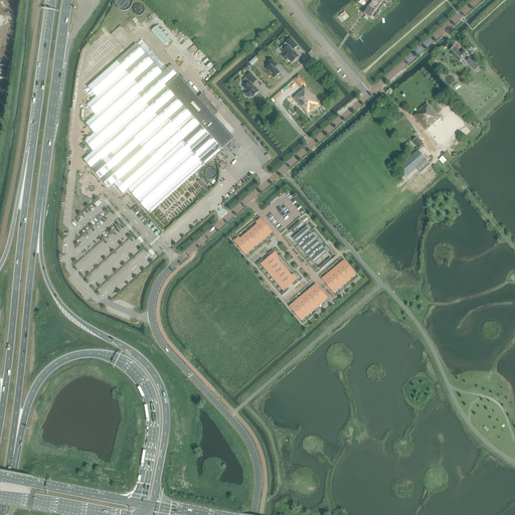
[(128,9),(130,7),(131,4),(132,1),(131,0),(114,0),(114,2),(115,5),(117,8),(119,10),(122,10),(125,10),(128,9)]
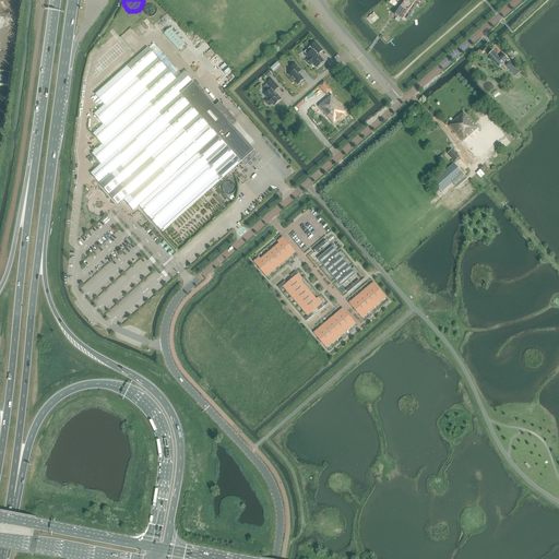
[(417,0),(406,0),(396,16),(403,21),(417,0)]
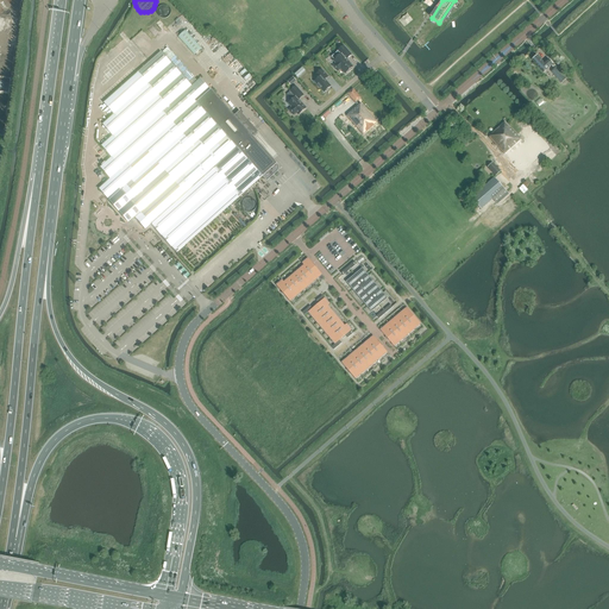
[(164,19),(167,18),(169,16),(170,13),(170,10),(168,7),(165,6),(163,6),(161,7),(158,8),(157,12),(158,14),(159,17),(162,18),(164,19)]
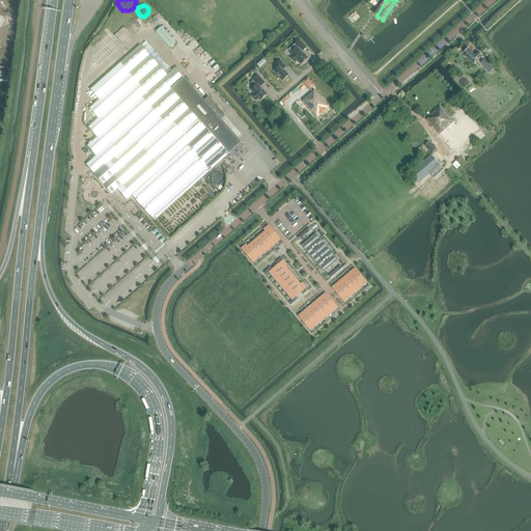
[(155,32),(169,48),(175,42),(161,26),(155,32)]
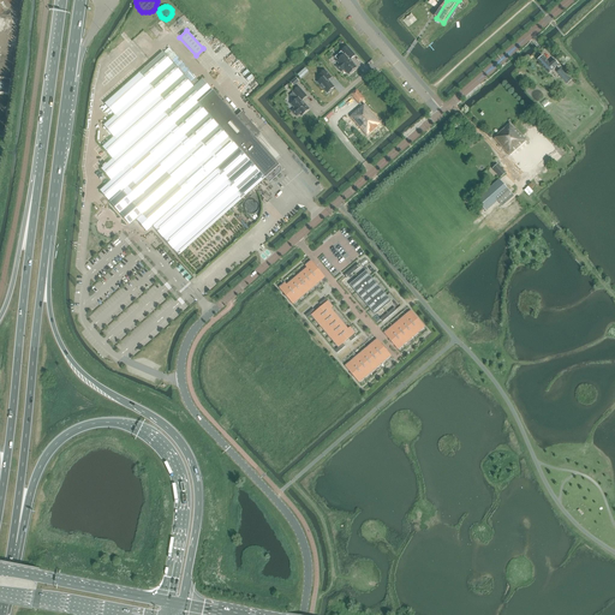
[(344,70),(348,75),(351,73),(352,73),(354,71),(354,70),(357,67),(350,61),(351,61),(351,60),(354,55),(347,47),(341,52),(345,55),(336,61),(340,65),(336,67),(341,72),(344,70)]
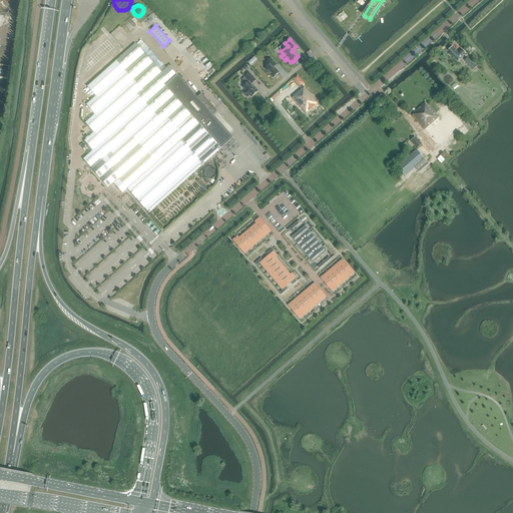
[(93,150),(83,159),(92,169),(91,169),(102,180),(109,188),(113,183),(113,184),(114,183),(122,193),(128,188),(149,212),(217,152),(221,148),(222,148),(225,146),(227,149),(232,145),(229,142),(232,139),(212,116),(216,112),(208,103),(206,105),(204,107),(203,106),(198,100),(168,67),(161,74),(135,45),(87,88),(96,98),(93,100),(86,106),(94,114),(86,122),(94,132),(84,140),(93,150)]
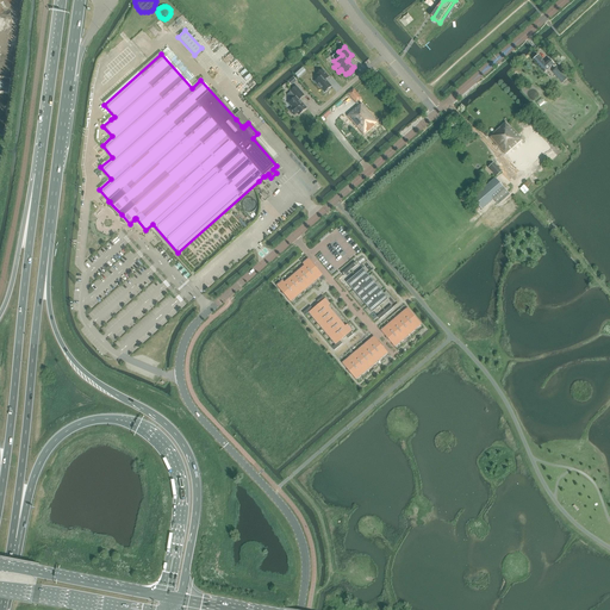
[(554,63),(553,62),(551,60),(546,63),(539,55),(534,60),(545,73),(554,63)]
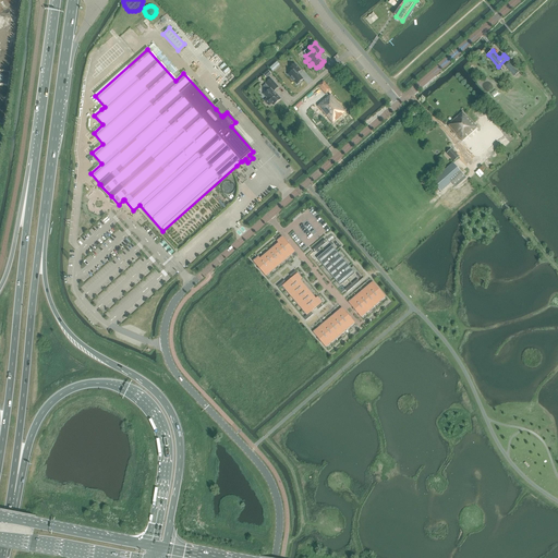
[(273,71),(276,69),(275,67),(279,63),(277,61),(270,68),(273,71)]
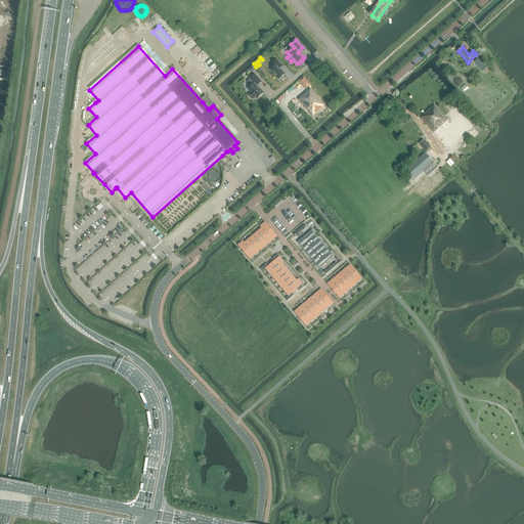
[(479,57),(474,61),(483,72),(487,68),(479,57)]
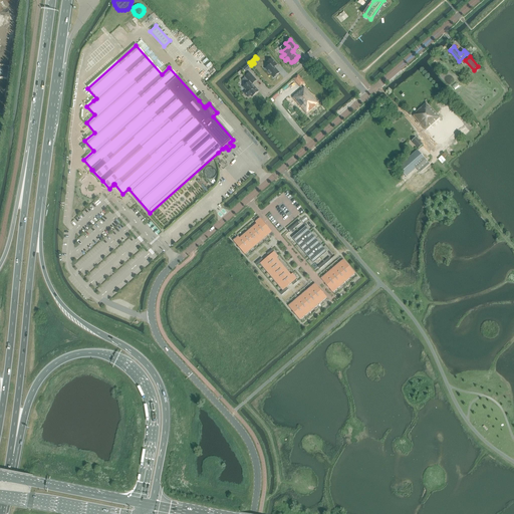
[(279,73),(274,68),(277,65),(272,59),(267,63),(270,65),(266,69),(274,78),(274,77),(275,77),(277,76),(277,75),(279,73)]
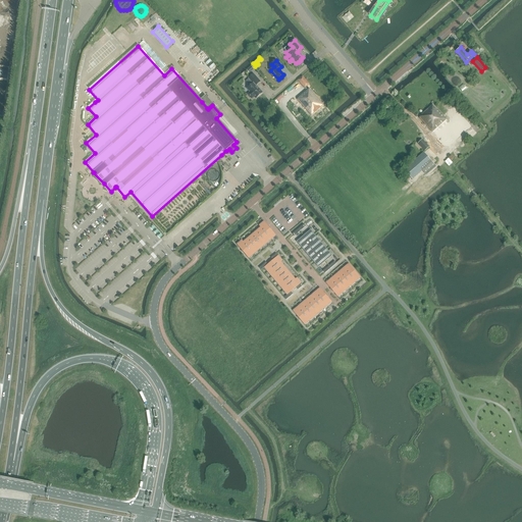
[(254,74),(249,79),(251,81),(248,84),(251,86),(248,89),(251,93),(248,95),(252,99),(254,97),(256,99),(263,93),(256,86),(260,82),(254,74)]
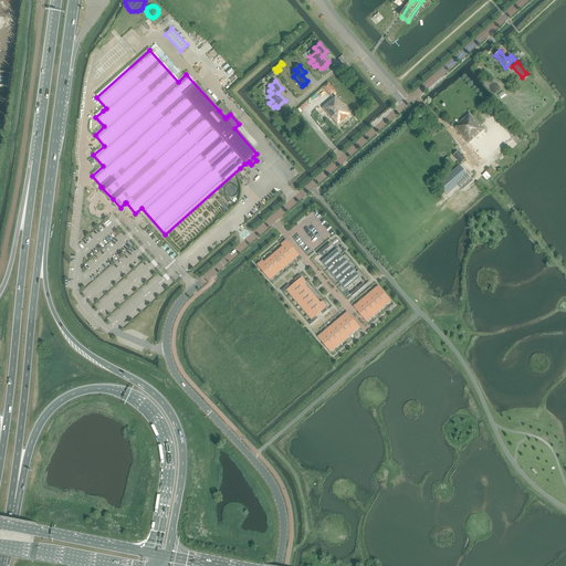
[(323,87),(331,95),(336,91),(328,82),(323,87)]
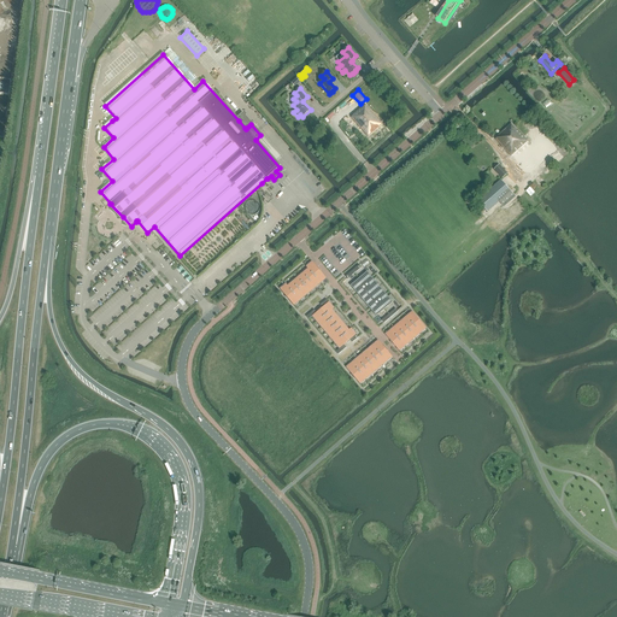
[(356,113),(351,118),(368,136),(382,124),(365,105),(356,113)]
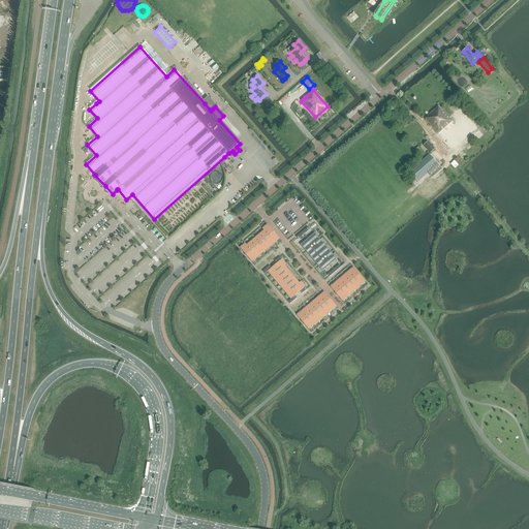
[(439,105),(425,119),(436,131),(452,149),(467,135),(476,127),(460,109),(449,117),(439,105)]
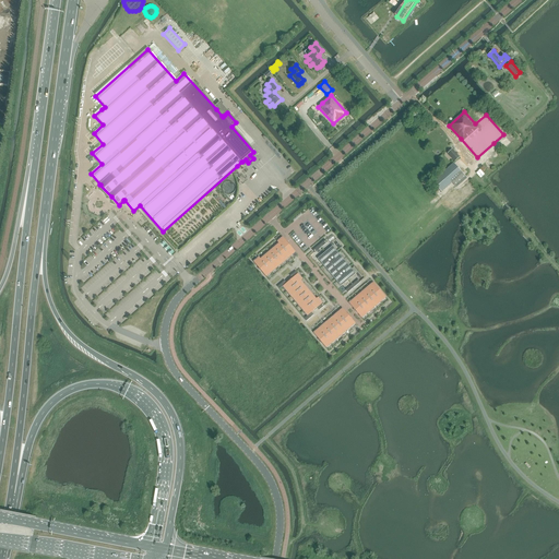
[(452,149),(448,154),(455,162),(460,157),(452,149)]
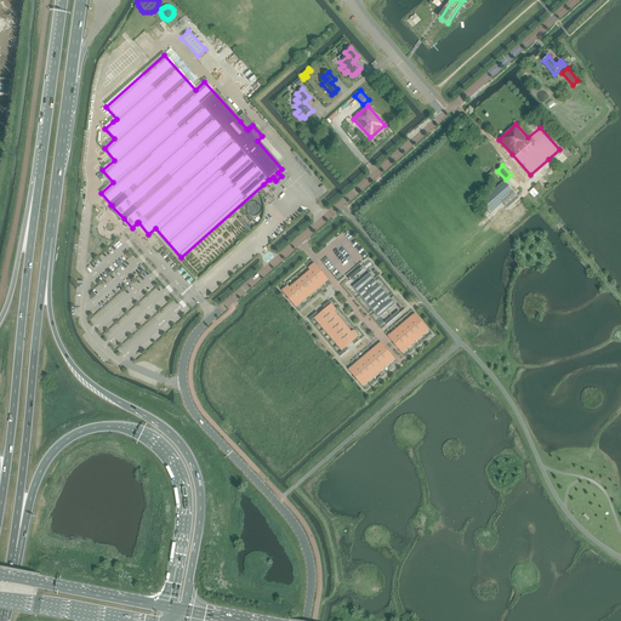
[(503,181),(482,201),(491,212),(502,203),(507,209),(519,198),(503,181)]
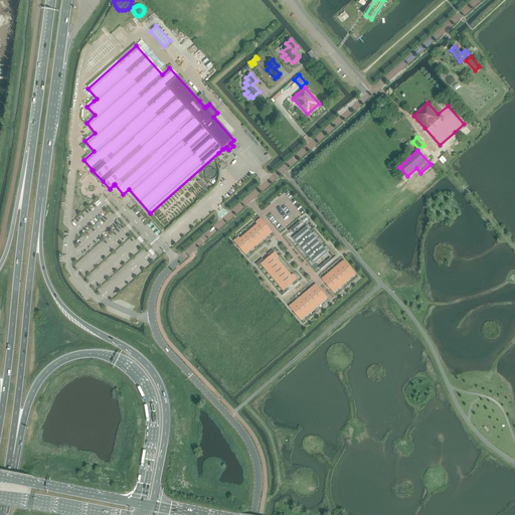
[(238,237),(233,241),(245,255),(273,232),(261,218),(255,222),(258,224),(240,238),(238,237)]
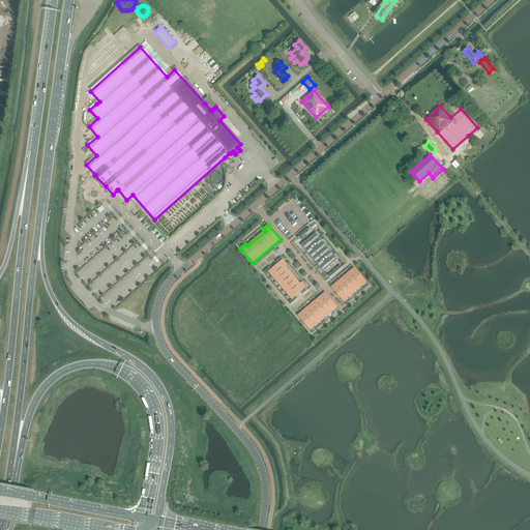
[(311,230),(308,228),(297,237),(298,240),(311,230)]
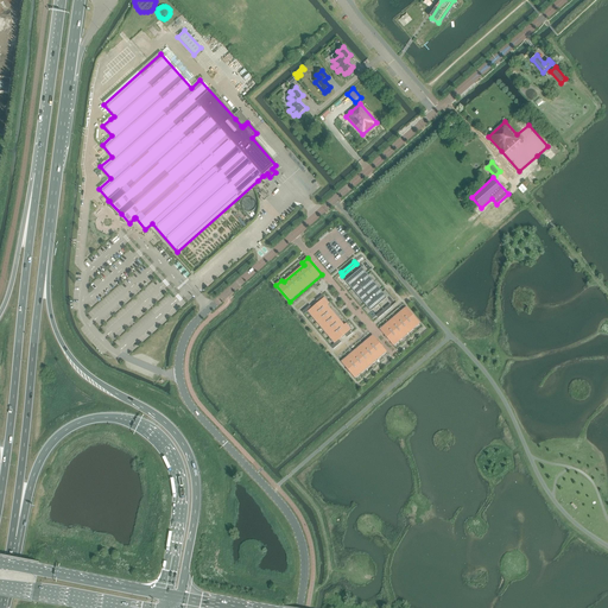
[(387,298),(362,267),(346,282),(371,311),(387,298)]
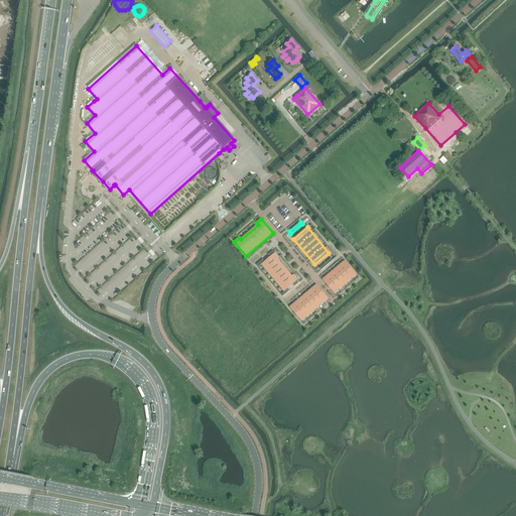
[(258,267),(261,264),(284,291),(281,294),(283,296),(289,290),(287,288),(292,284),(294,286),(299,282),(293,275),(291,276),(277,259),(279,258),(273,250),(268,255),(270,257),(265,261),(263,259),(256,265),(258,267)]
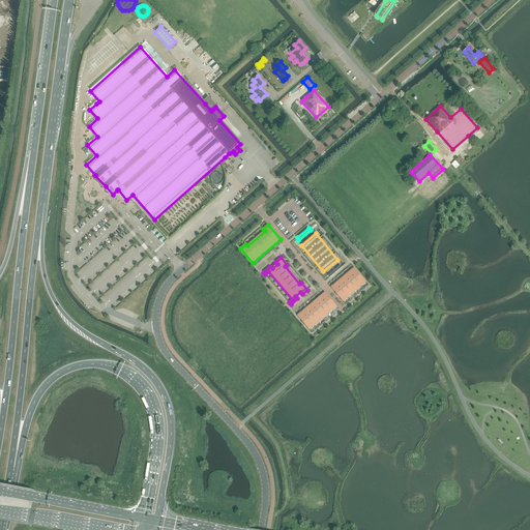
[(340,265),(328,275),(330,277),(342,267),(340,265)]
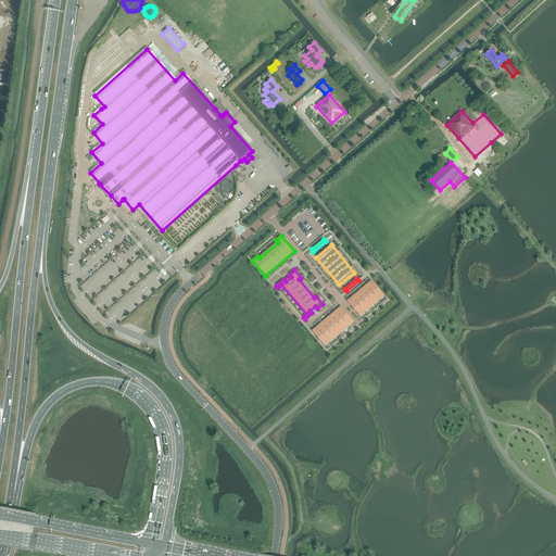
[(371,281),(348,302),(359,316),(384,295),(371,281)]
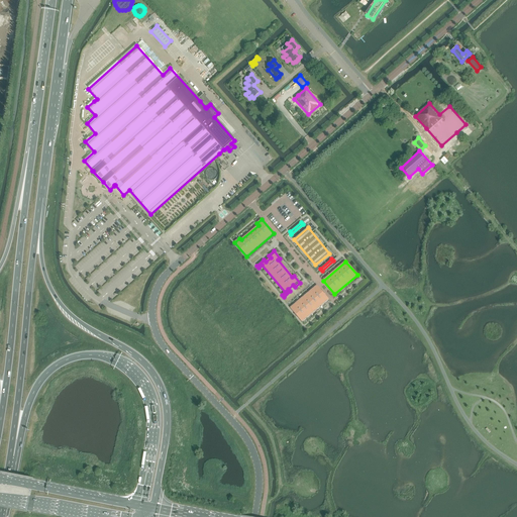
[(290,308),(302,322),(329,299),(317,285),(290,308)]
